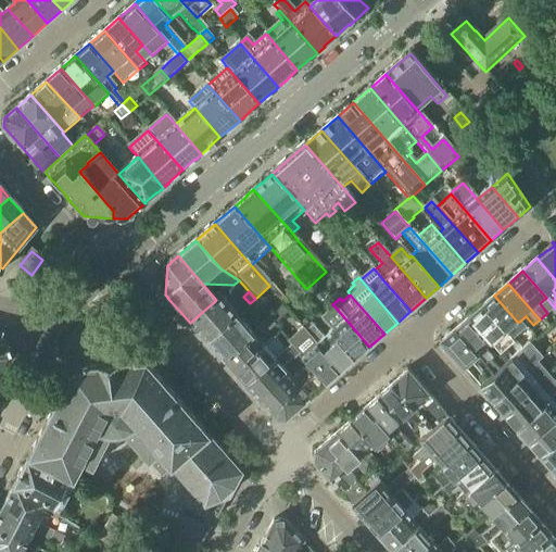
[(494,296),(481,306),(514,343),(521,352),(534,341),(529,336),(523,341),(512,328),(518,323),(494,296)]
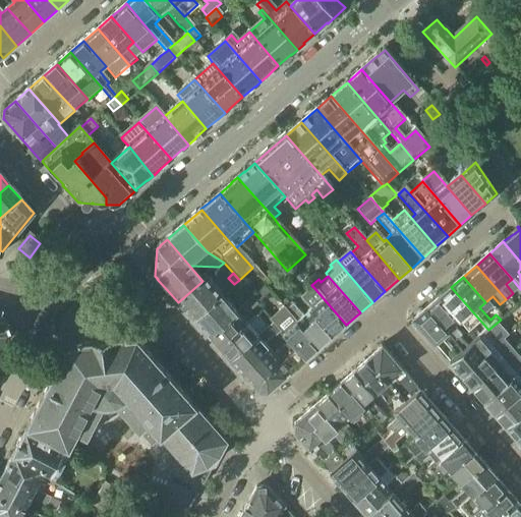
[(203,281),(178,302),(187,313),(193,321),(221,295),(216,289),(206,278),(203,281)]
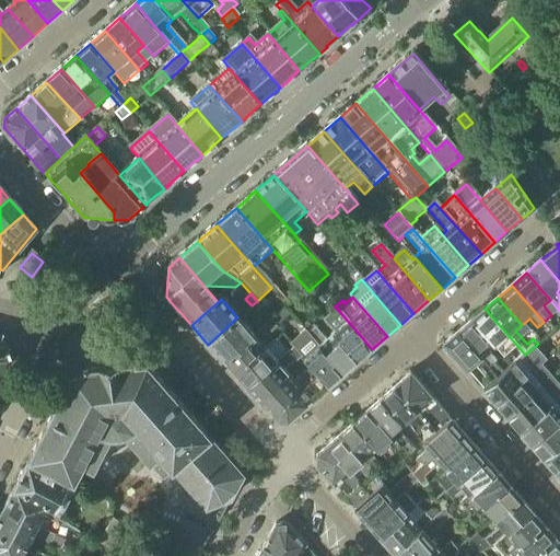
[(323,323),(334,335),(358,362),(372,349),(337,309),(333,313),(334,314),(331,316),(331,315),(323,323)]
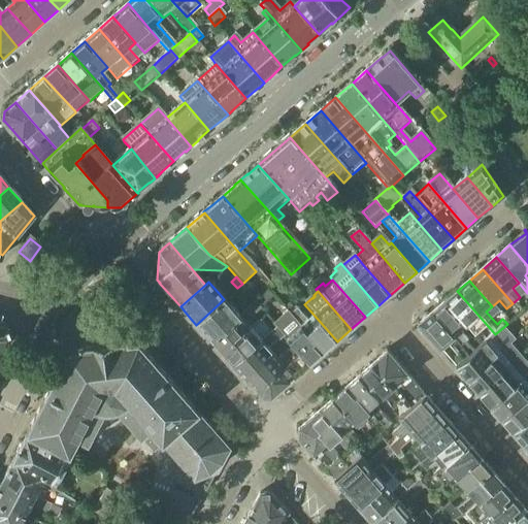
[(488,326),(457,291),(443,302),(466,328),(474,337),(488,326)]
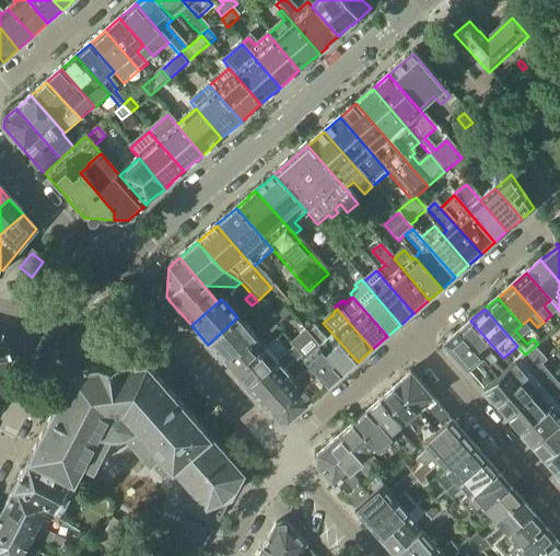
[(272,322),(278,329),(286,323),(280,316),(272,322)]
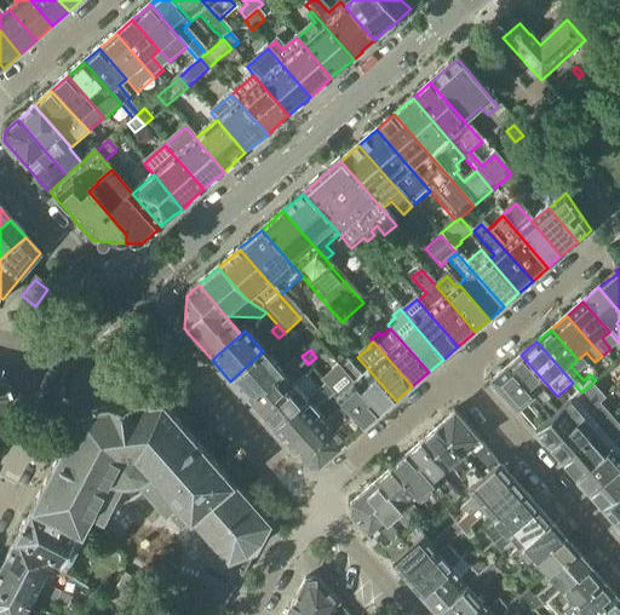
[(237,389),(250,402),(282,373),(263,351),(230,381),(237,389)]
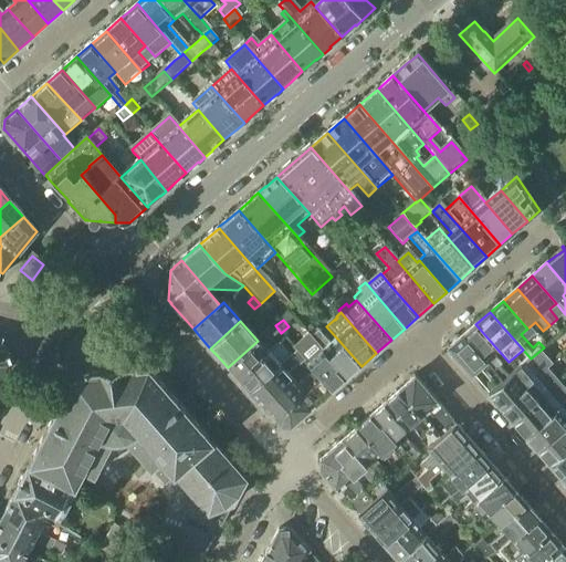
[(475,324),(461,337),(502,384),(509,378),(500,370),(501,368),(493,358),(500,352),(475,324)]
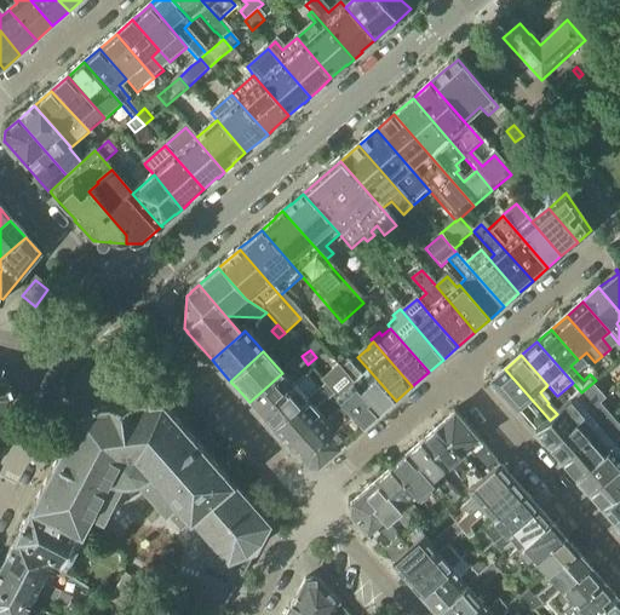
[(250,402),(263,418),(294,389),(288,381),(308,365),(302,356),(282,373),(250,402)]
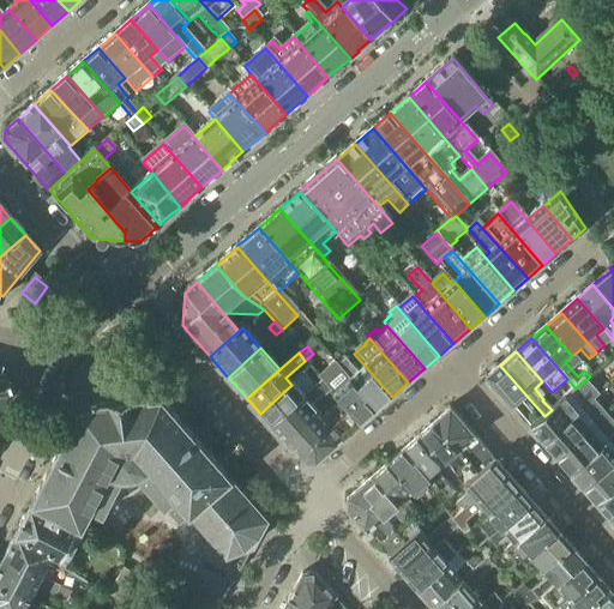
[(336,356),(331,360),(333,363),(377,411),(392,397),(366,367),(357,375),(345,361),(343,363),(336,356)]
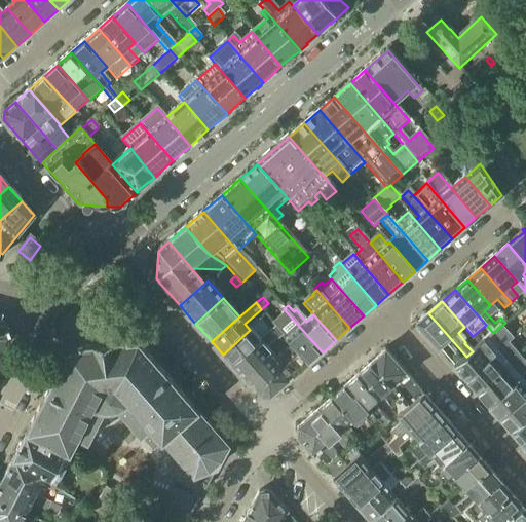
[(286,311),(272,323),(274,326),(276,328),(284,336),(293,347),(298,352),(308,365),(323,352),(286,311)]
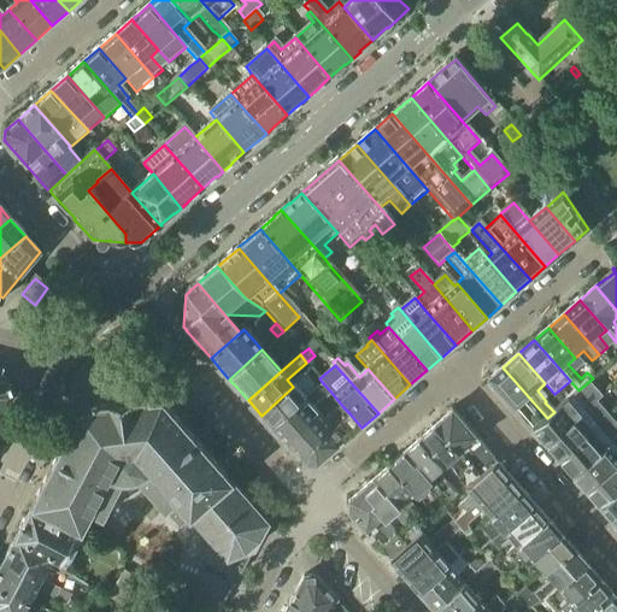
[(532,415),(540,424),(533,430),(533,431),(547,448),(597,405),(601,401),(593,390),(592,389),(583,396),(582,395),(579,399),(570,406),(573,409),(569,412),(563,405),(554,412),(547,418),(503,368),(488,381),(513,410),(515,410),(522,404),(532,415)]
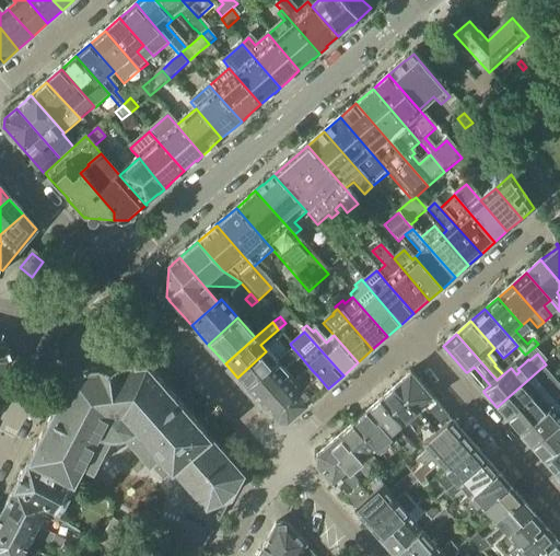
[(266,351),(237,378),(248,390),(287,356),(277,344),(267,352),(266,351)]
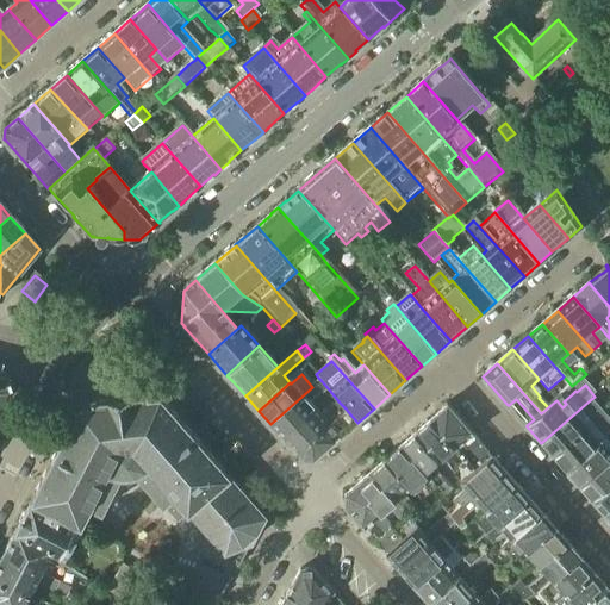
[(0,403),(5,405),(7,403),(8,399),(12,392),(13,391),(8,380),(6,380),(0,378),(0,403)]
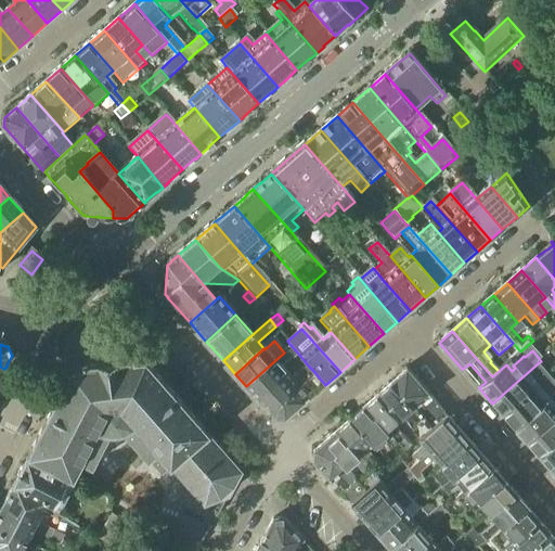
[(246,386),(257,399),(286,374),(281,368),(291,359),(293,360),(299,355),(292,346),(284,353),(246,386)]
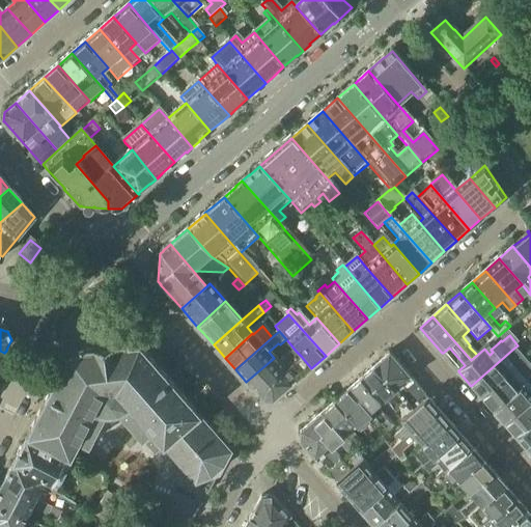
[(68,355),(27,436),(70,458),(78,443),(88,448),(105,415),(117,414),(152,453),(161,446),(163,447),(195,483),(205,495),(204,497),(205,498),(206,496),(230,452),(198,416),(138,347),(127,348),(126,341),(79,348),(80,353),(68,355)]
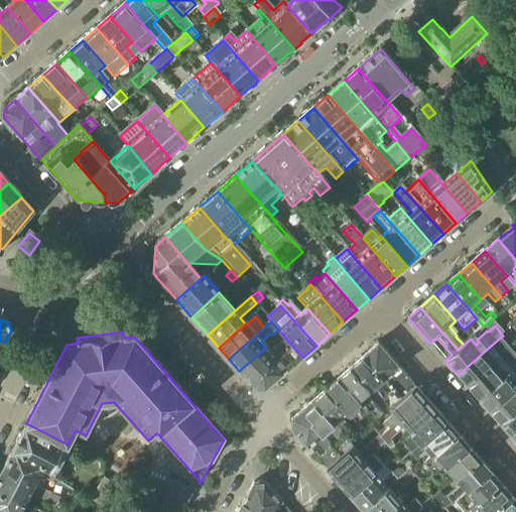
[(458,375),(469,387),(510,352),(499,339),(458,375)]
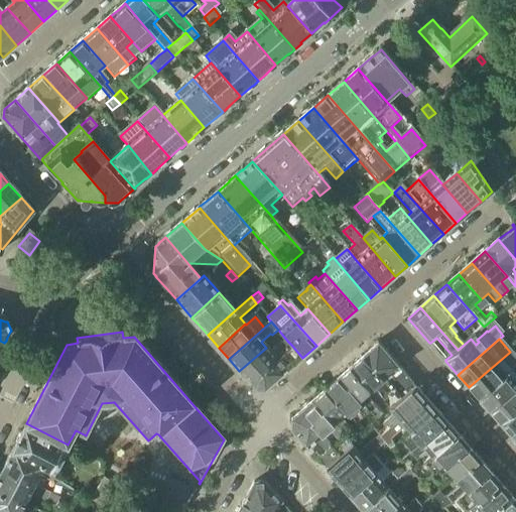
[(239,371),(250,384),(292,346),(287,341),(271,354),(266,348),(239,371)]
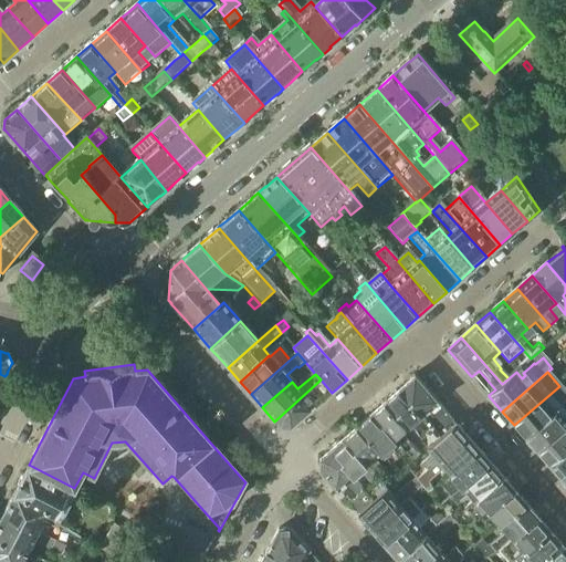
[(441,438),(456,425),(438,406),(415,378),(399,392),(441,438)]
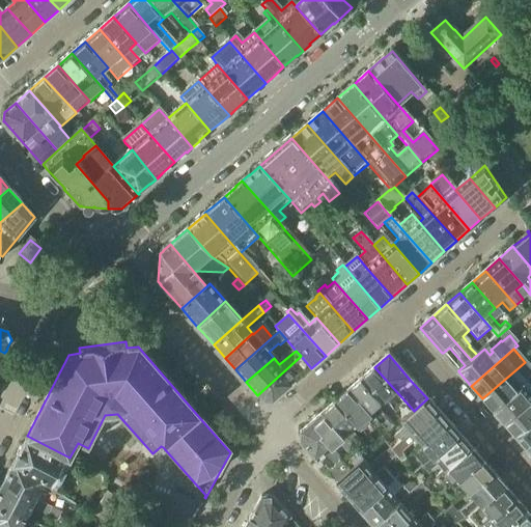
[(301,356),(257,395),(263,401),(272,403),(272,401),(311,368),(301,356)]
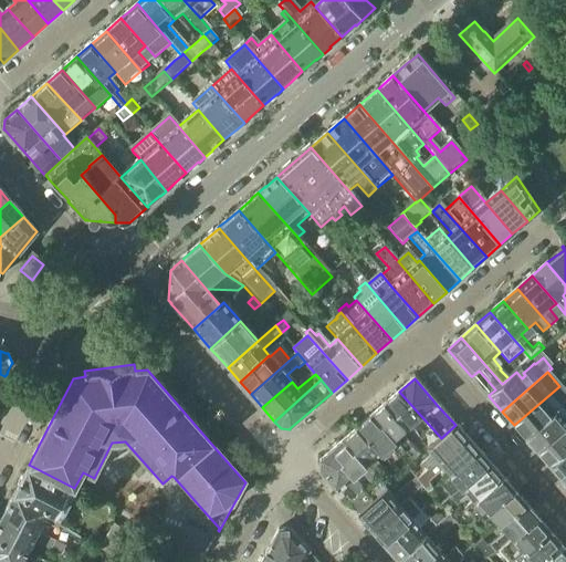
[(514,425),(526,439),(565,403),(565,393),(559,386),(514,425)]
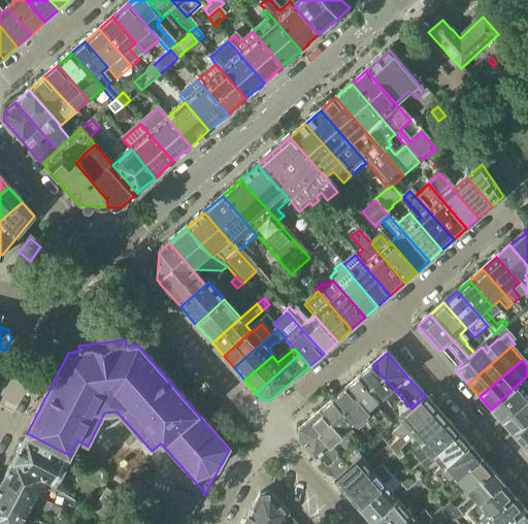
[(398,420),(411,408),(372,365),(360,377),(383,401),(388,396),(399,410),(394,415),(398,420)]
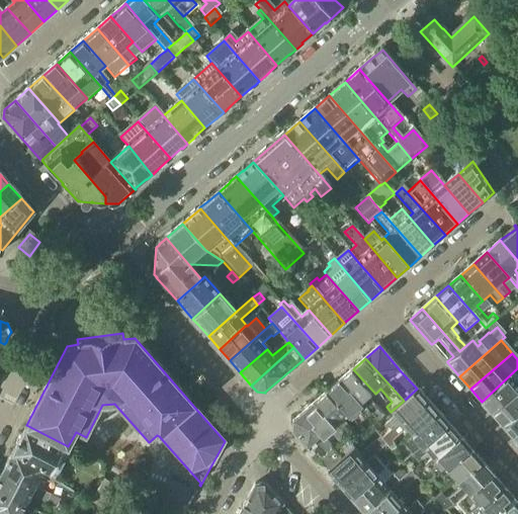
[(517,368),(482,402),(493,414),(517,391),(517,368)]
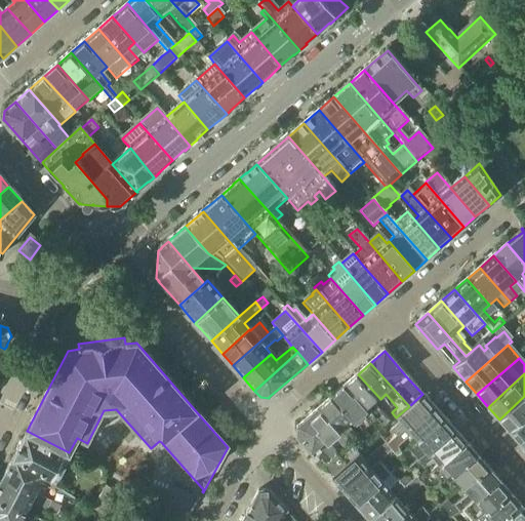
[(358,374),(345,386),(374,418),(382,429),(389,424),(373,405),(380,399),(358,374)]
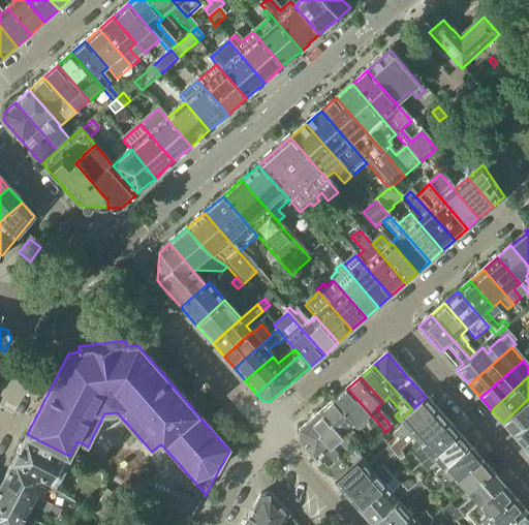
[(347,389),(334,400),(356,426),(364,434),(377,422),(347,389)]
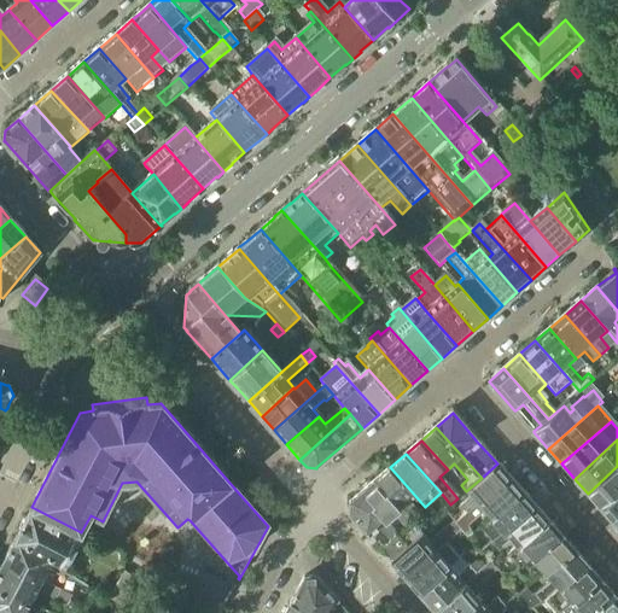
[(465,513),(467,517),(509,479),(497,463),(482,478),(466,491),(473,500),(460,511),(462,514),(465,513)]
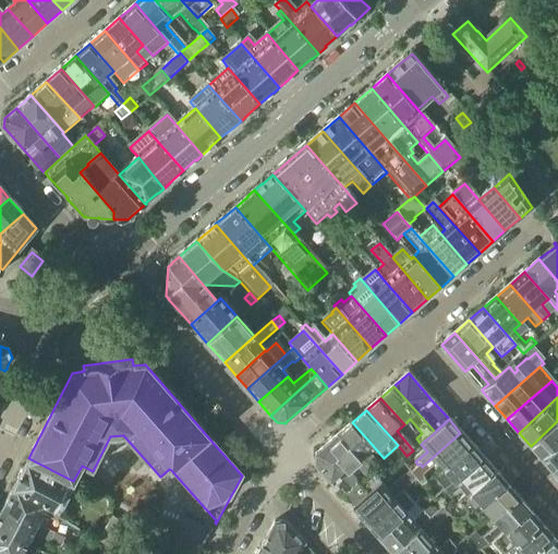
[(543,460),(557,446),(557,421),(531,446),(543,460)]
